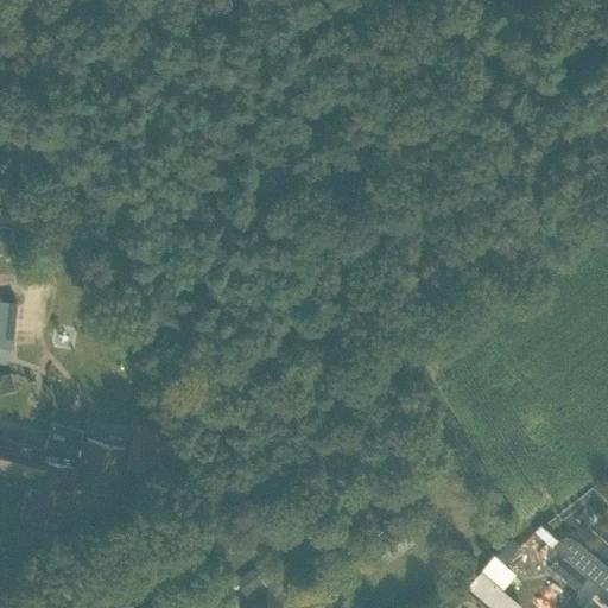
[(0,204),(0,220),(20,216),(17,201),(0,204)]
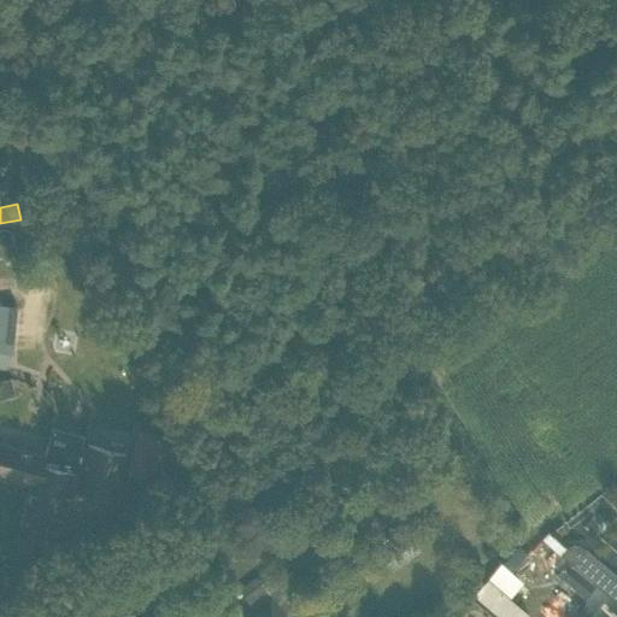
[(9,377),(0,378),(0,398),(13,395),(9,377)]
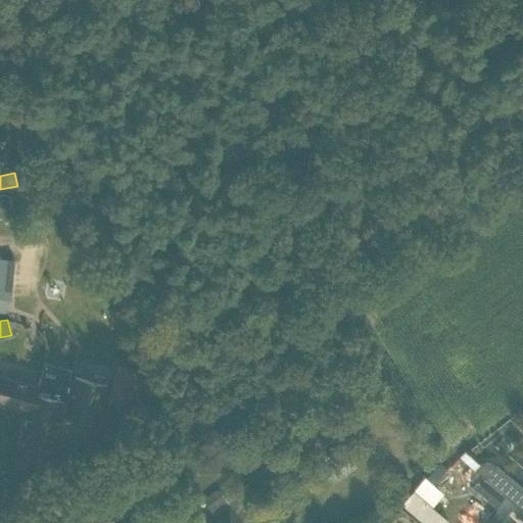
[(483,480),(503,497),(516,508),(522,498),(522,489),(494,467),(483,480)]
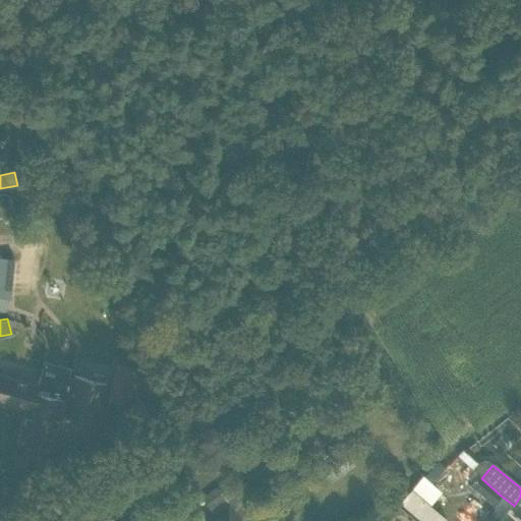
[(493,506),(501,496),(481,478),(478,475),(469,485),(493,506)]
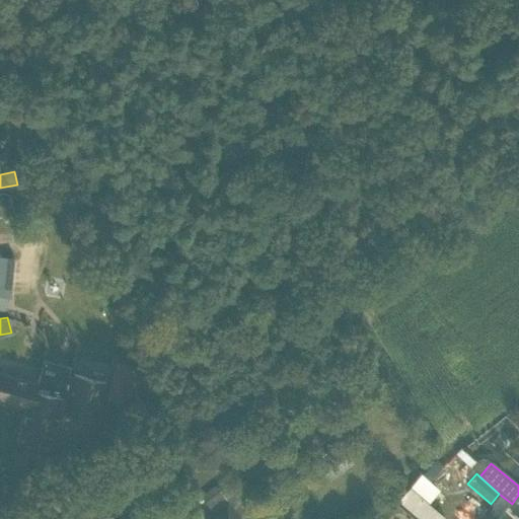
[(409,488),(397,501),(419,518),(441,518),(443,517),(409,488)]
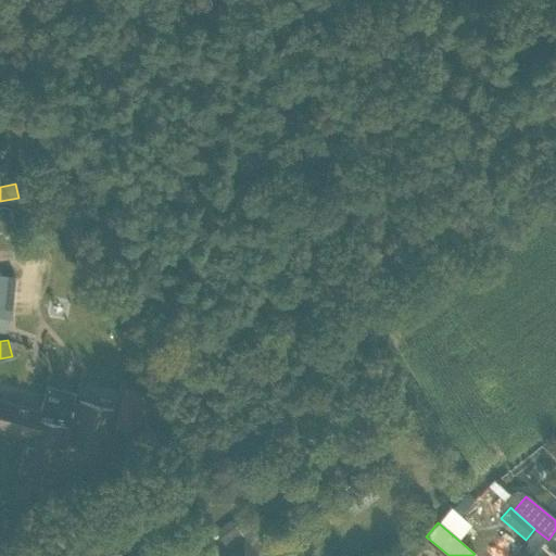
[(218,555),(257,555),(237,528),(220,540),(228,550),(218,555)]
